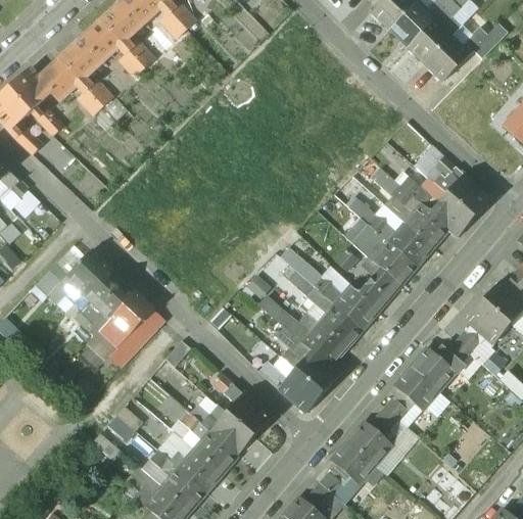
[(128,39),(143,24),(121,0),(100,19),(122,44),(128,39)]
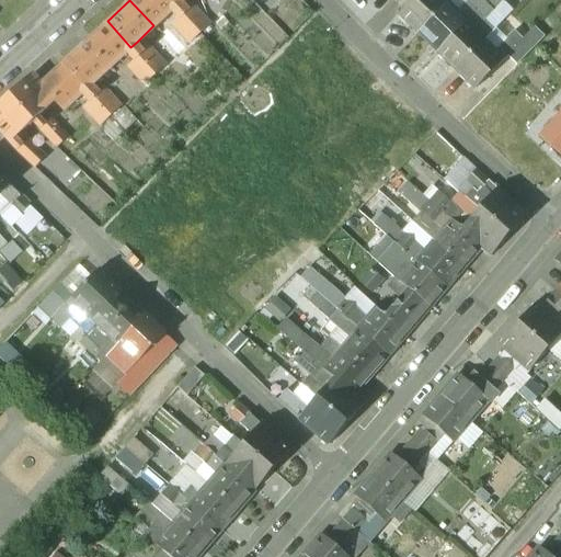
[(129,0),(153,25),(171,10),(175,6),(170,0),(129,0)]
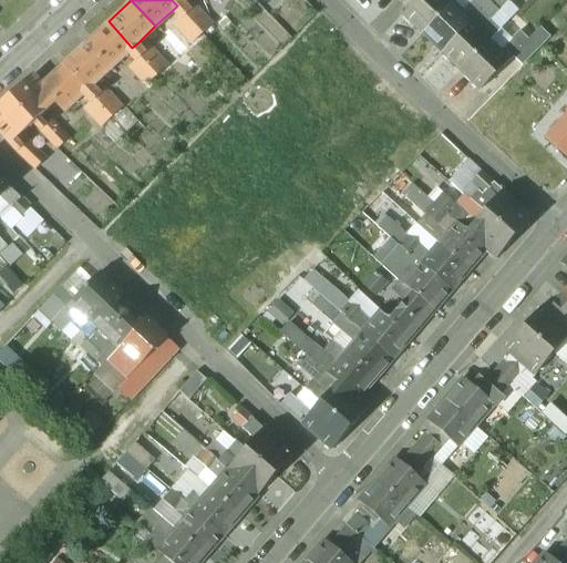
[(413,0),(402,11),(422,30),(449,1),(447,0),(413,0)]
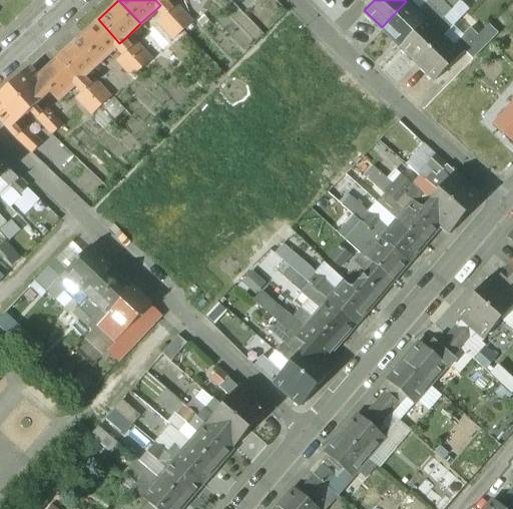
[(425,0),(416,10),(424,18),(441,0),(425,0)]
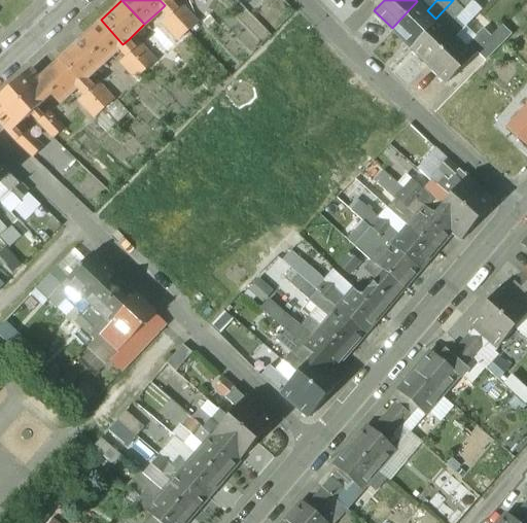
[(453,0),(435,19),(444,27),(462,7),(455,0),(453,0)]
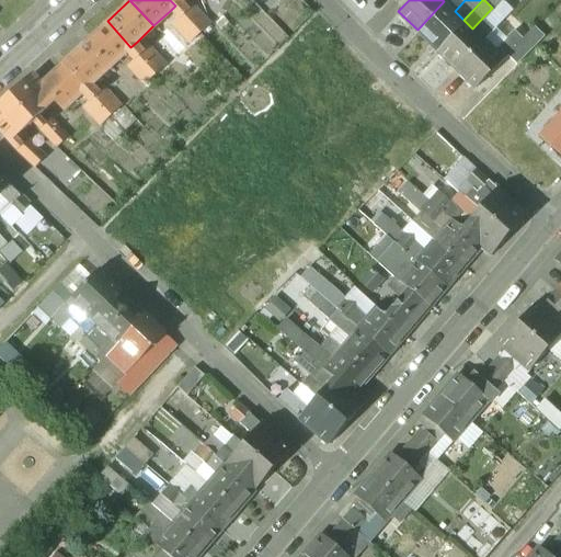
[(187,8),(181,1),(175,6),(182,13),(187,8)]
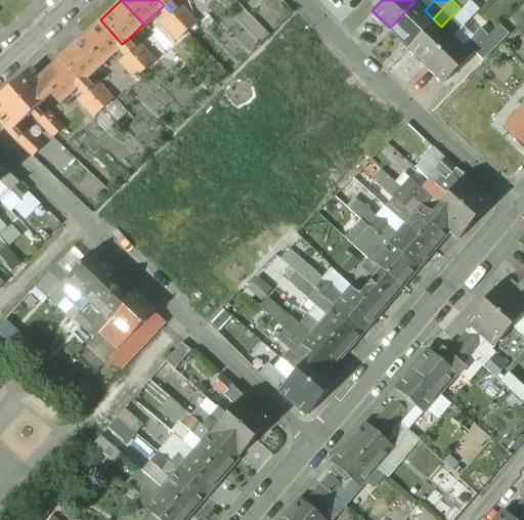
[(415,1),(390,28),(407,45),(433,18),(425,10),(415,1)]
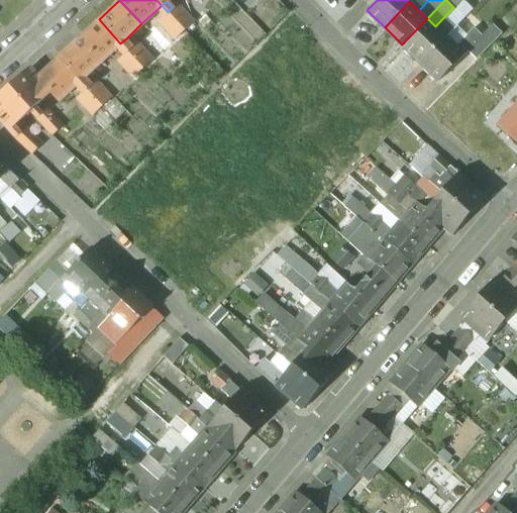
[(193,19),(178,2),(173,7),(168,12),(183,28),(193,19)]
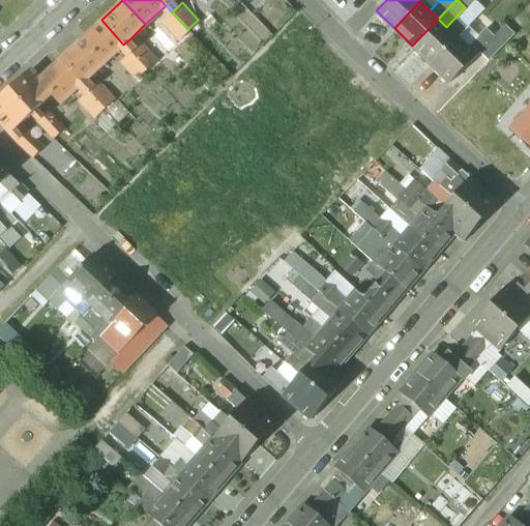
[(172,12),(166,5),(162,9),(168,16),(172,12)]
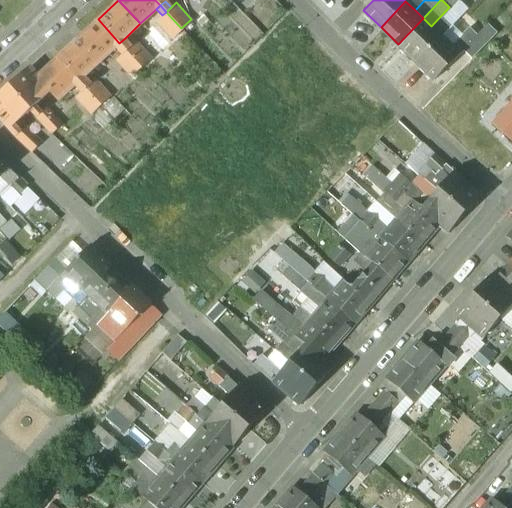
[(181,28),(166,12),(162,15),(157,20),(172,37),(181,28)]
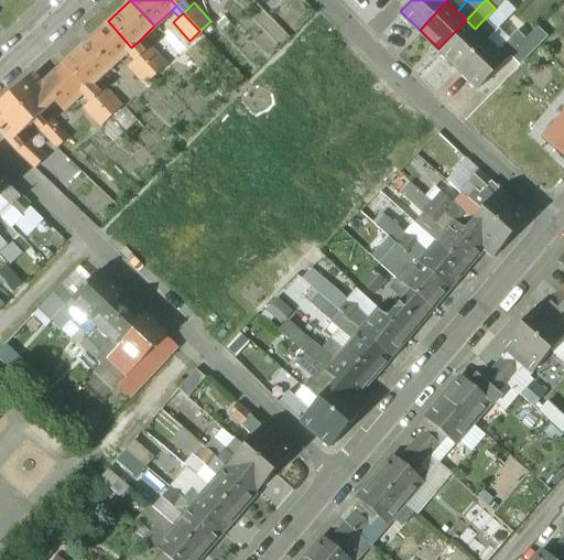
[(475,29),(466,20),(438,49),(457,67),(485,39),(475,29)]
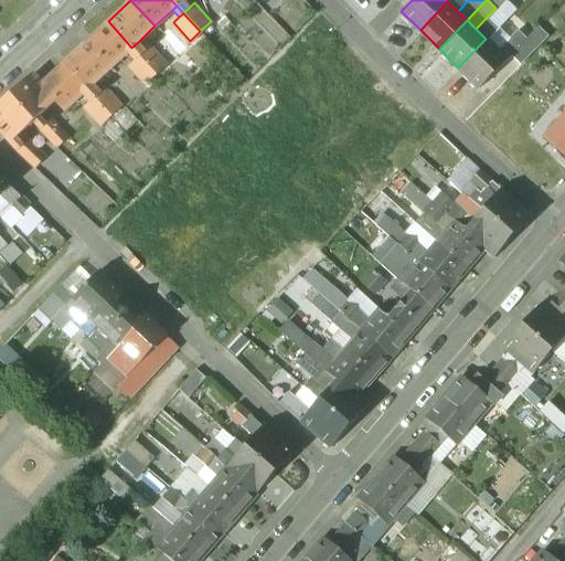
[(87,40),(112,66),(128,51),(131,48),(108,21),(87,40)]
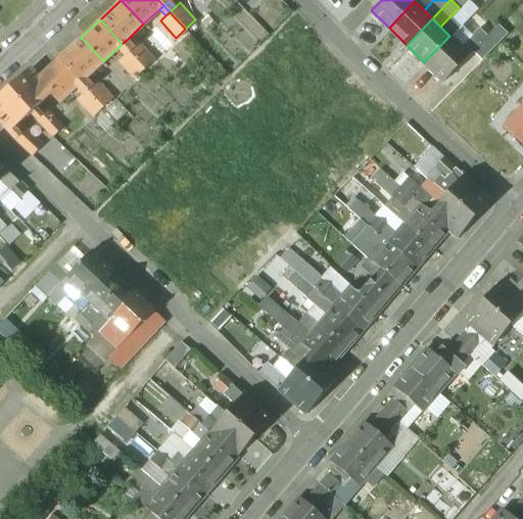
[(487,35),(473,50),(481,58),(508,32),(497,24),(486,35),(487,35)]
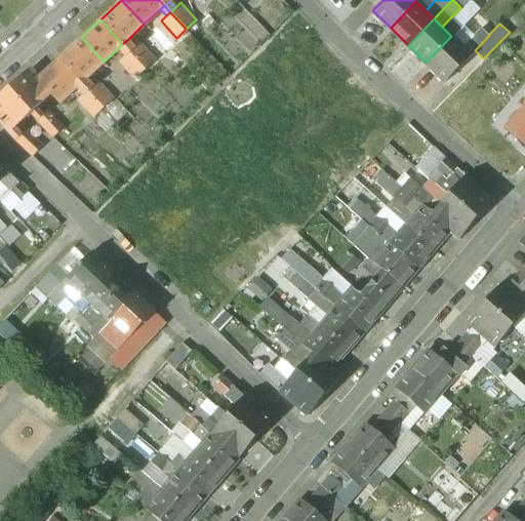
[(480,27),(461,45),(471,54),(475,50),(489,35),(488,35),(480,27)]
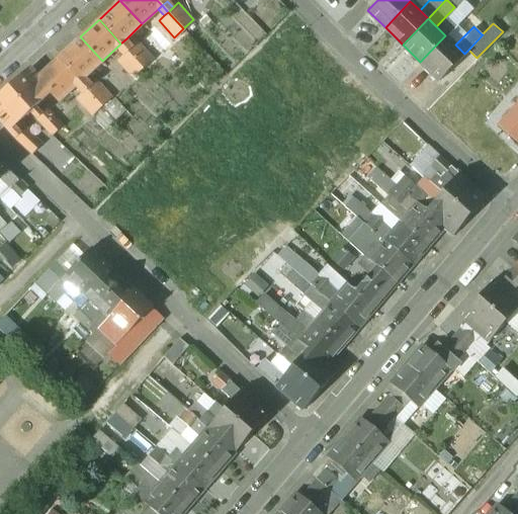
[(445,35),(420,62),(438,79),(464,54),(455,45),(445,35)]
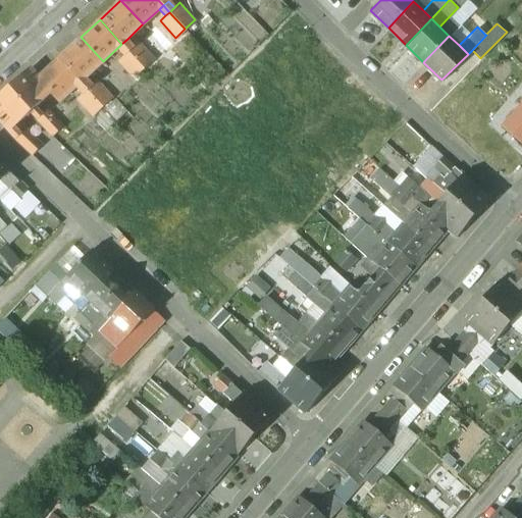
[(85,78),(103,61),(81,37),(58,57),(81,82),(85,78)]
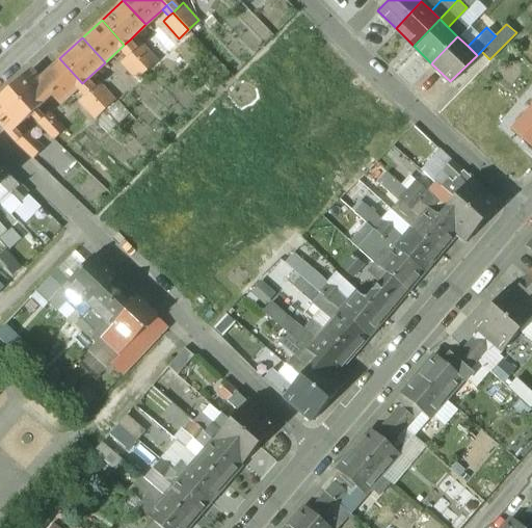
[(135,47),(130,40),(124,45),(131,51),(135,47)]
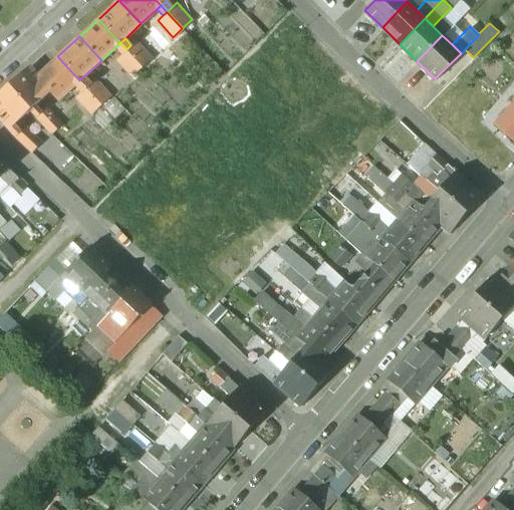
[(151,57),(136,40),(131,45),(126,49),(142,66),(151,57)]
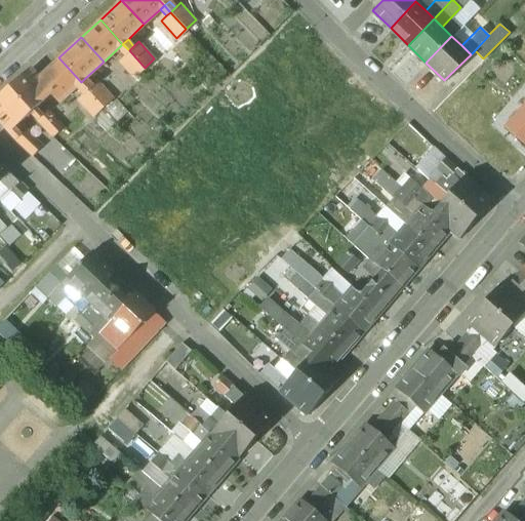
[(129,50),(122,44),(119,47),(125,54),(129,50)]
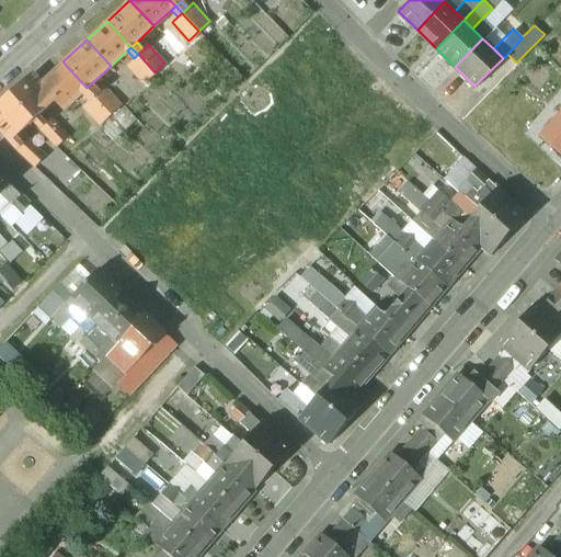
[(155,72),(138,54),(134,58),(127,64),(144,82),(155,72)]
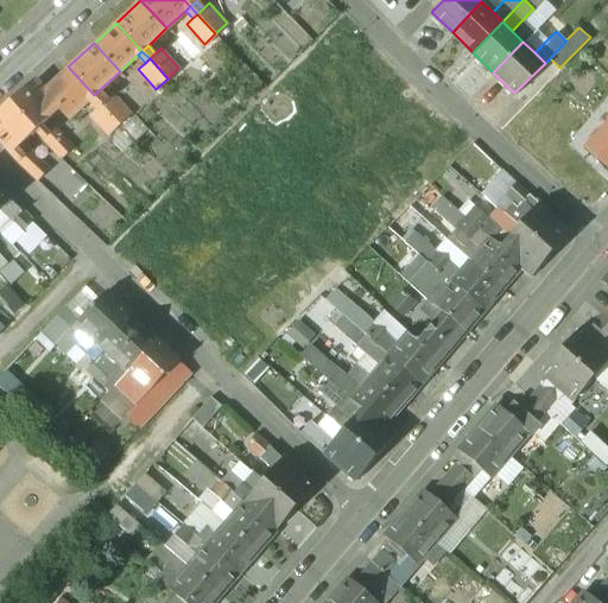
[(58,107),(68,118),(88,100),(94,95),(68,67),(44,88),(58,107)]
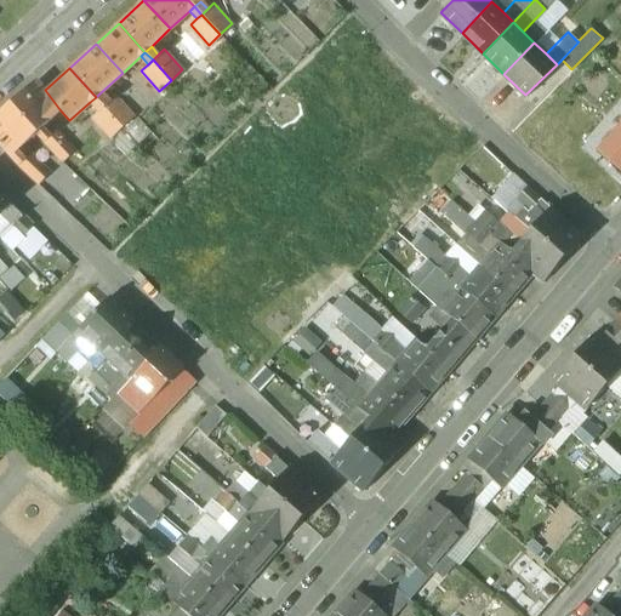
[(45,90),(34,80),(9,103),(35,132),(41,126),(60,109),(45,90)]
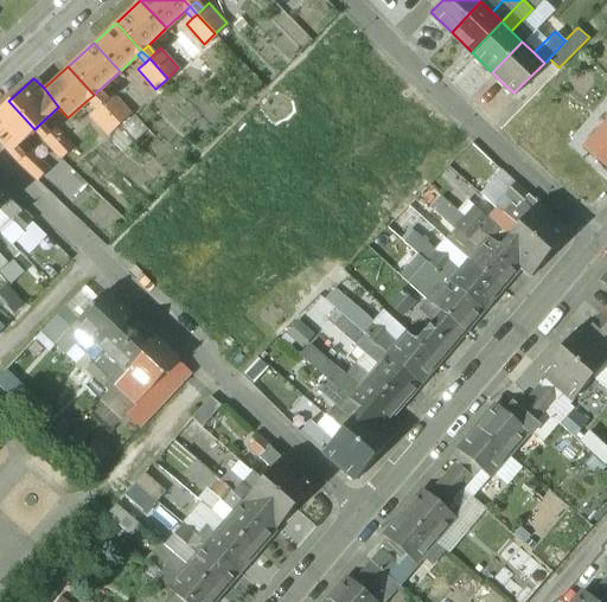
[(107,98),(98,90),(94,95),(101,103),(107,98)]
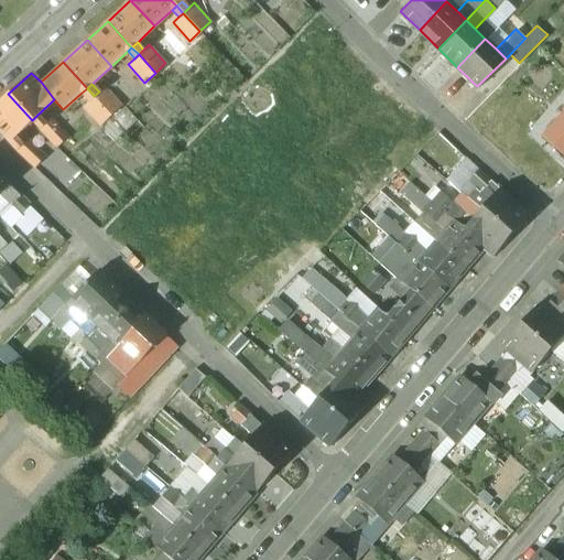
[(120,104),(104,86),(99,92),(94,96),(110,114),(120,104)]
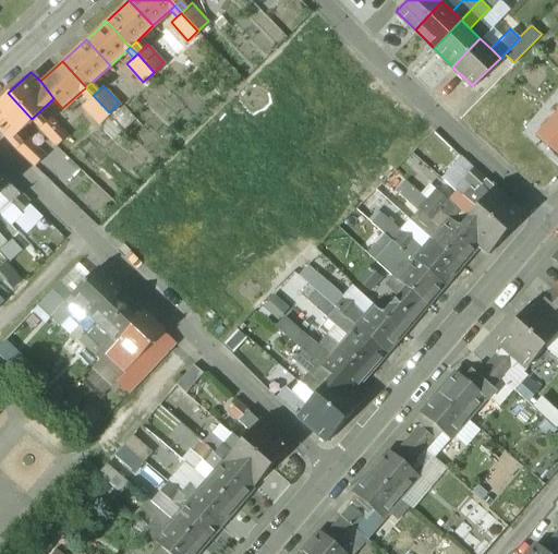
[(93,95),(86,87),(81,92),(88,99),(93,95)]
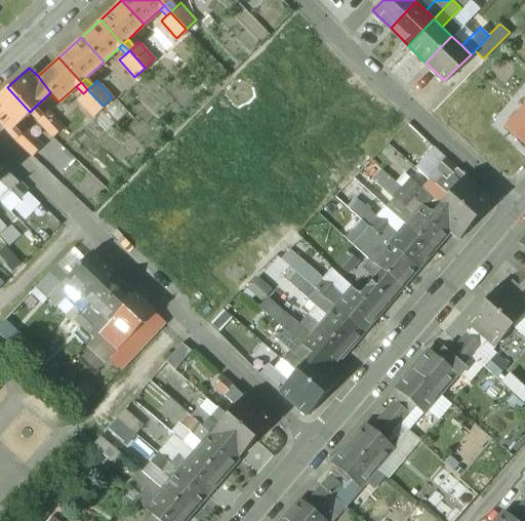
[(30,112),(7,87),(0,93),(0,121),(8,131),(30,112)]
